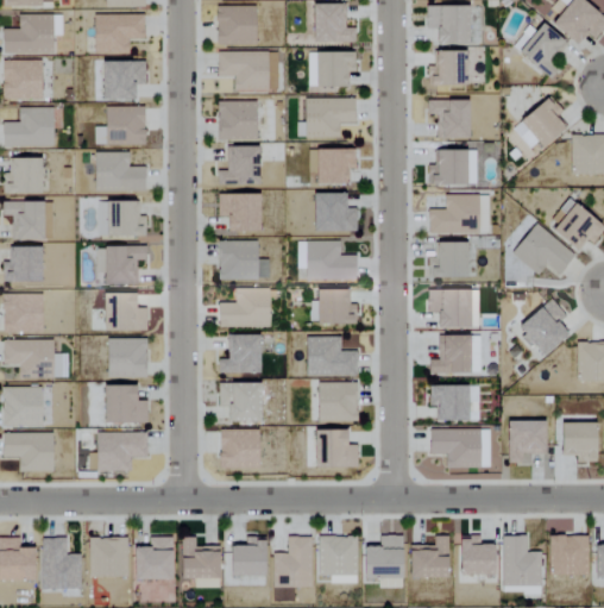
[(587,32),(596,39),(603,30),(603,17),(584,0),(571,0),(552,23),(577,44),(587,32)]
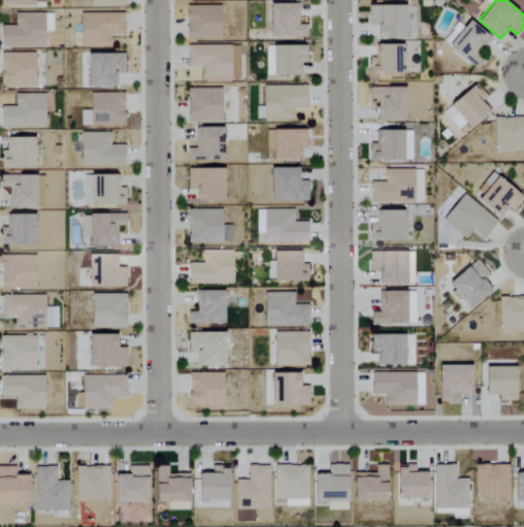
[(302,3),(270,3),(270,36),(310,37),(310,24),(301,24),(302,3)]
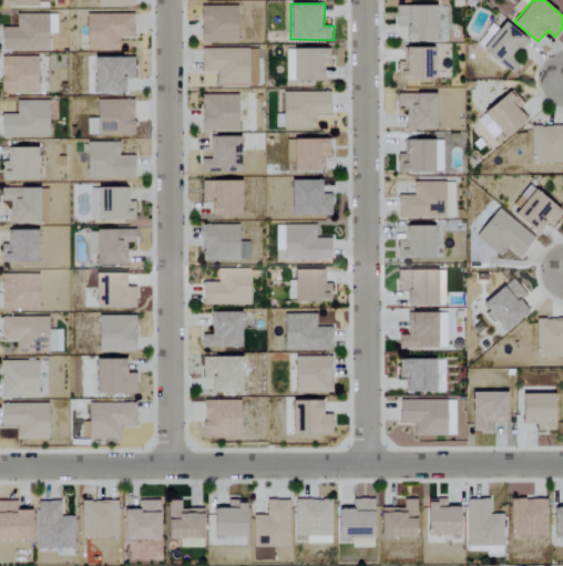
[(203,40),(239,41),(241,6),(204,4),(203,40)]
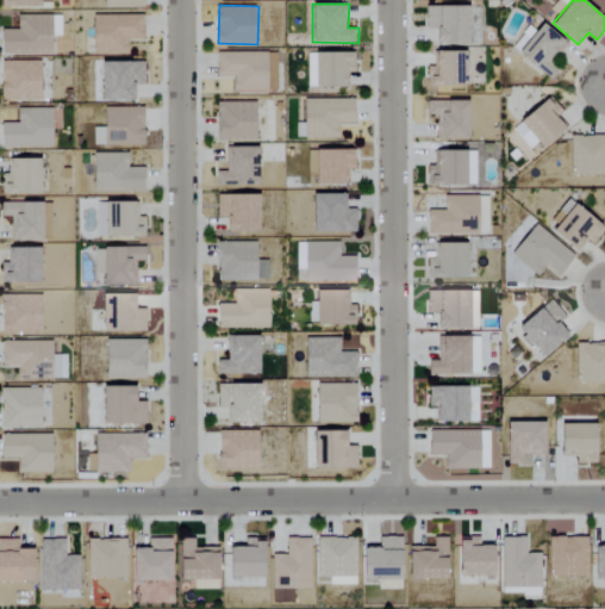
[(428,28),(437,28),(437,43),(471,44),(471,6),(429,5),(428,28)]
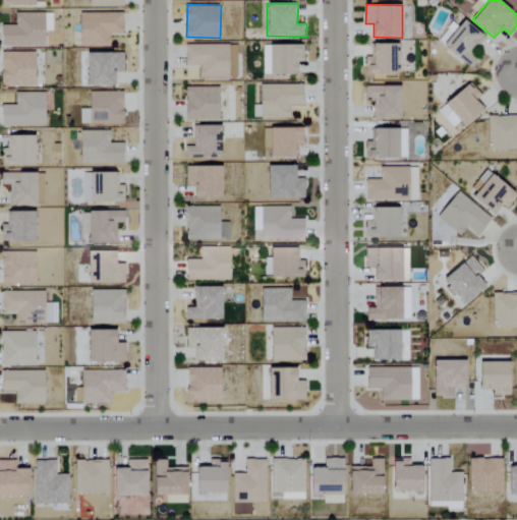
[(54,11),(16,12),(17,24),(3,24),(4,45),(47,45),(47,30),(55,30),(54,11)]
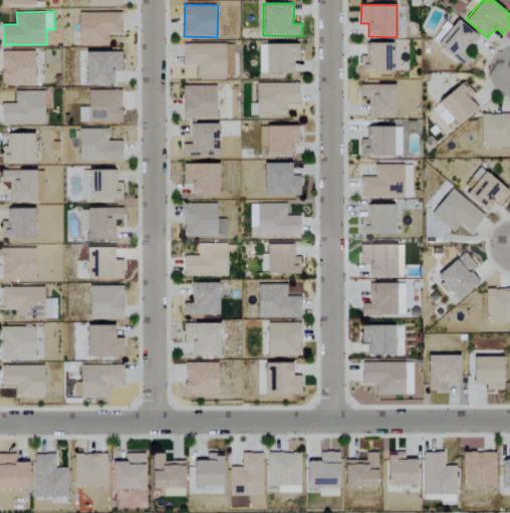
[(110,44),(110,32),(124,32),(123,12),(79,12),(80,44),(110,44)]
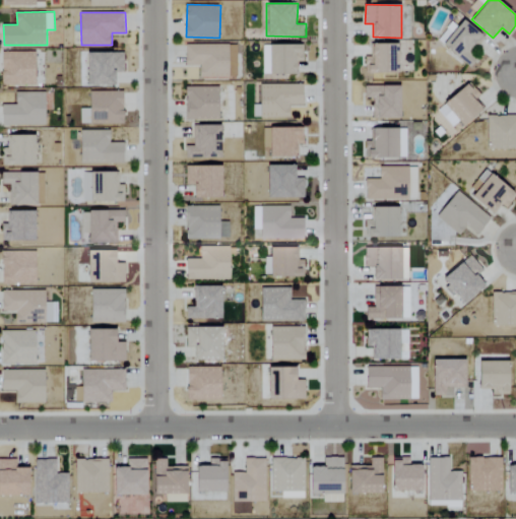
[(443,48),(472,65),(490,38),(460,19),(443,48)]
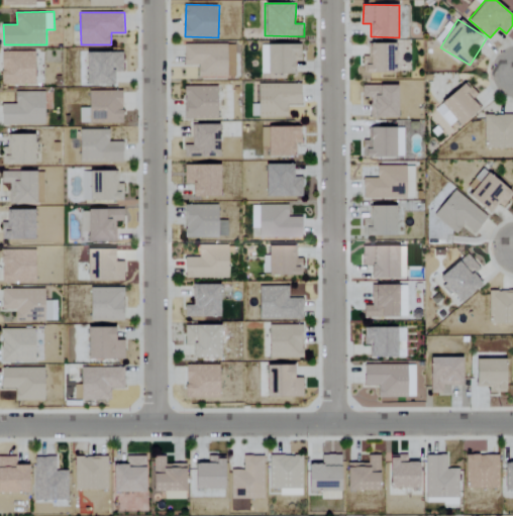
[(398,43),(371,42),(371,65),(366,65),(366,72),(397,72),(398,43)]
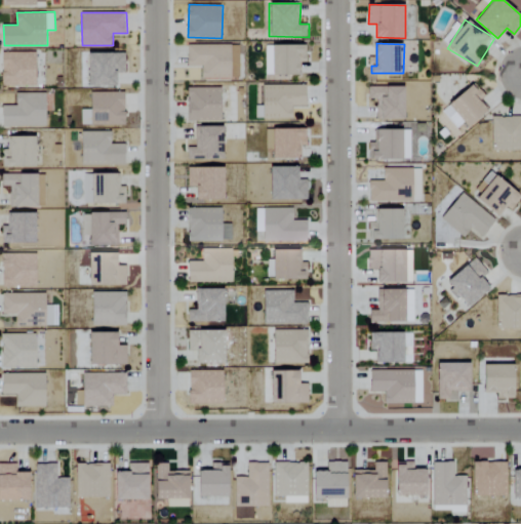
[(232,45),(189,44),(189,66),(203,66),(203,77),(232,77),(232,45)]
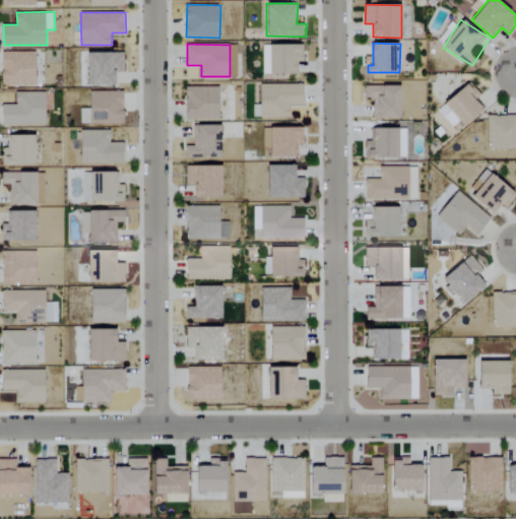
[(240,44),(231,44),(230,76),(239,76),(240,44)]
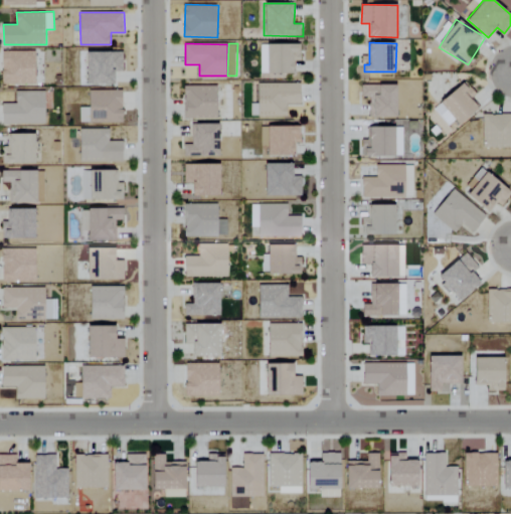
[(302,44),(263,44),(263,72),(294,73),(294,60),(302,60),(302,44)]
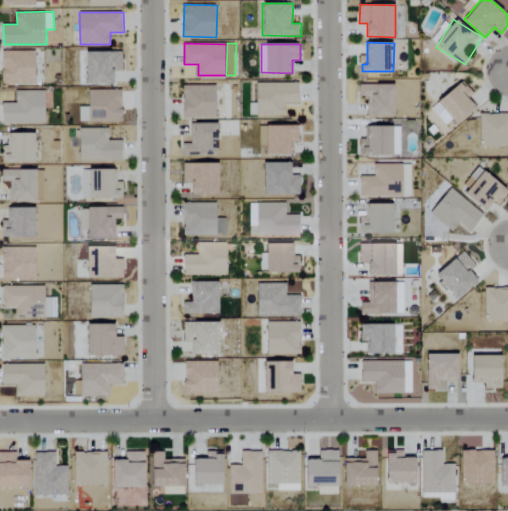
[(35,83),(36,51),(3,50),(2,82),(35,83)]
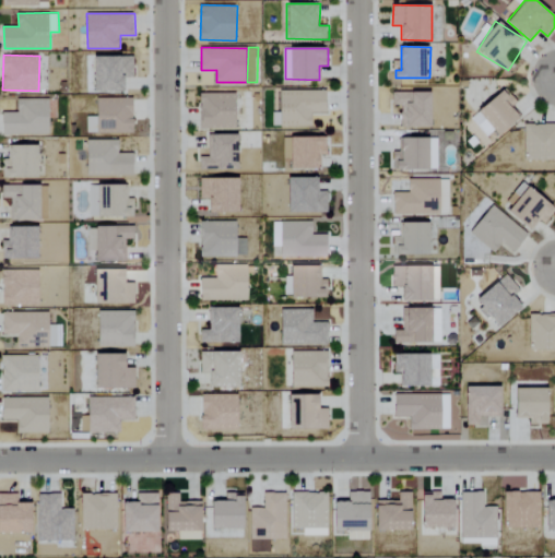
[(94,56),(94,92),(125,91),(125,76),(137,76),(136,56),(94,56)]
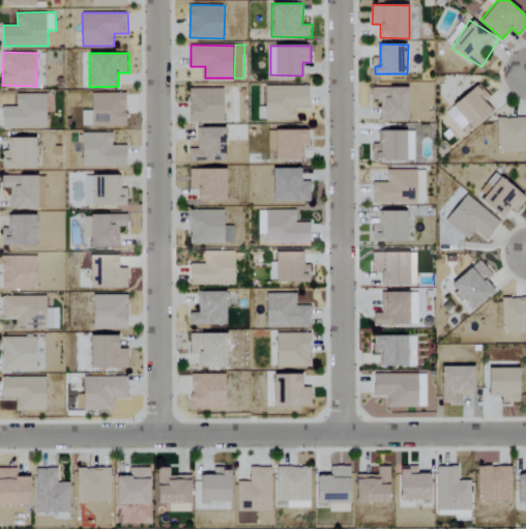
[(312,86),(265,85),(265,119),(297,119),(297,107),(312,108),(312,86)]
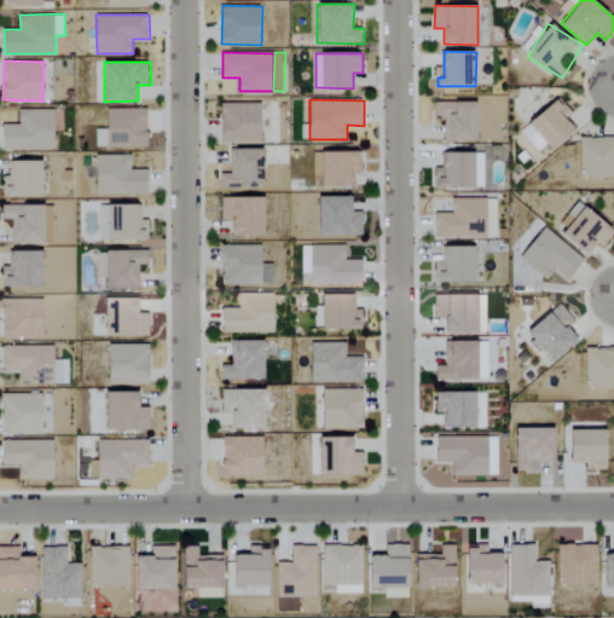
[(552,150),(578,126),(555,100),(522,131),(540,150),(546,144),(552,150)]
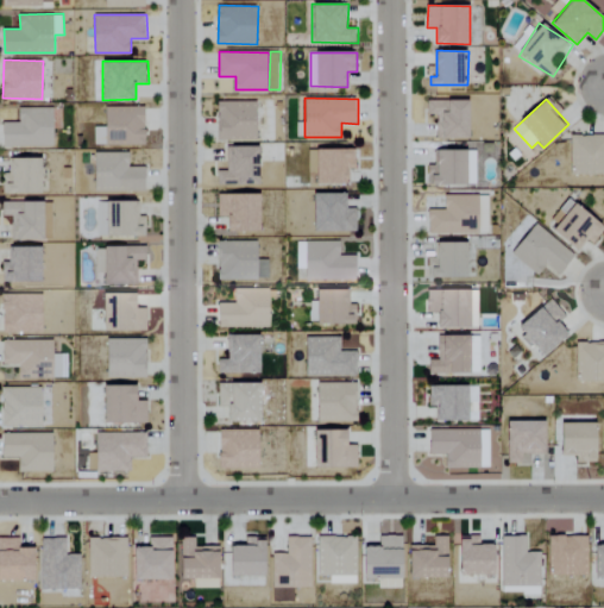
[(471,138),(471,100),(429,100),(429,116),(439,116),(439,138),(471,138)]
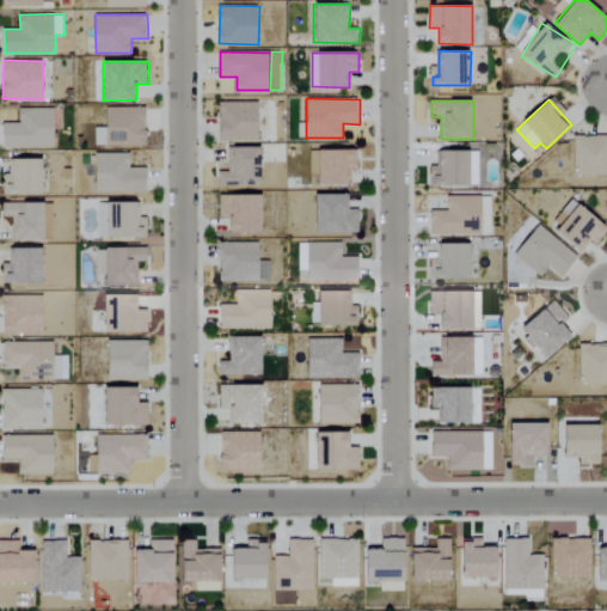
[(220,140),(259,140),(259,102),(221,102),(220,140)]
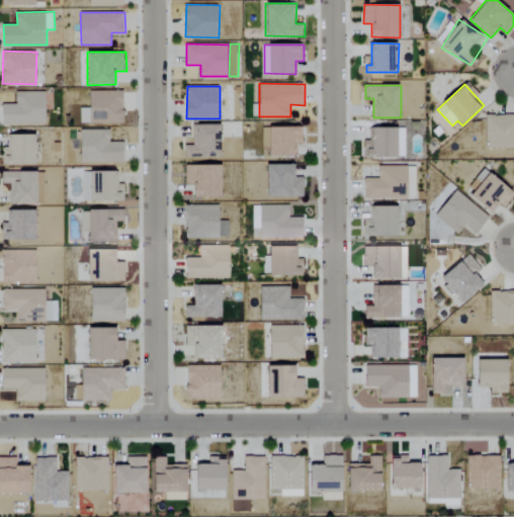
[(125,91),(90,90),(89,112),(83,112),(83,123),(124,124),(125,91)]
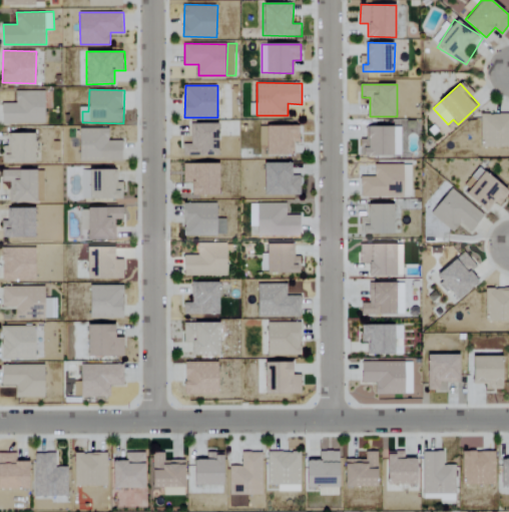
[(3,123),(46,122),(45,90),(16,90),(17,102),(3,102),(3,123)]
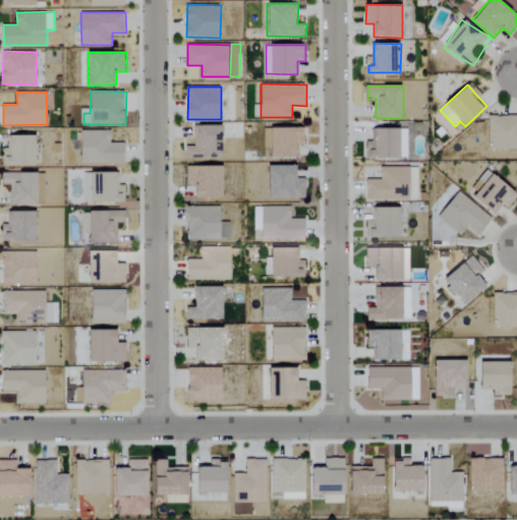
[(516,115),(491,115),(491,149),(516,149),(516,115)]
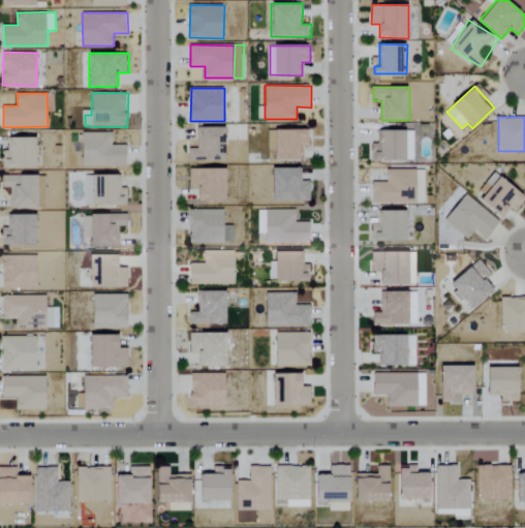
[(198,126),(197,148),(190,148),(190,159),(226,160),(227,127),(198,126)]
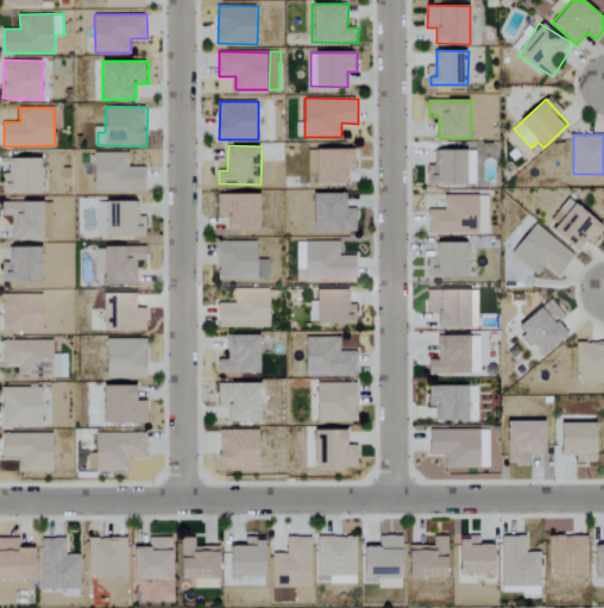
[(357,149),(310,149),(310,171),(316,171),(316,185),(348,183),(348,169),(358,168),(357,149)]
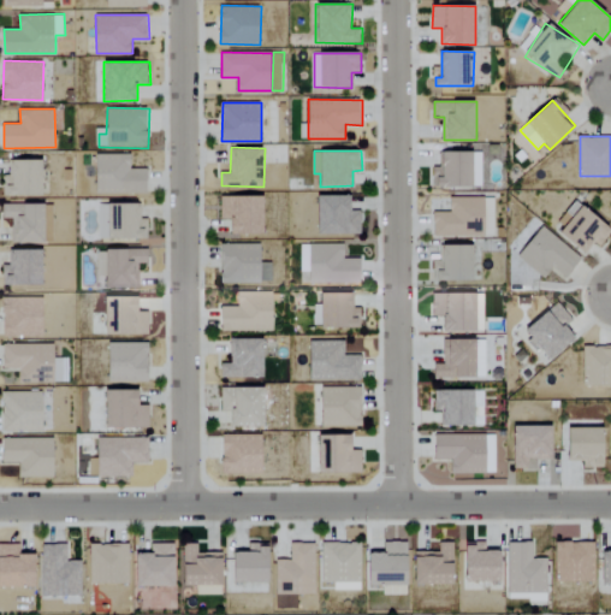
[(484,152),(439,151),(438,185),(484,187),(484,152)]
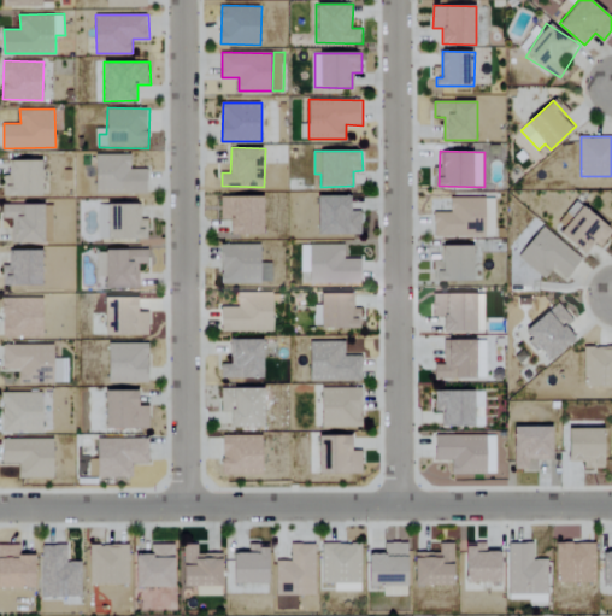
[(98,153),(98,192),(149,193),(151,169),(133,169),(133,154),(98,153)]
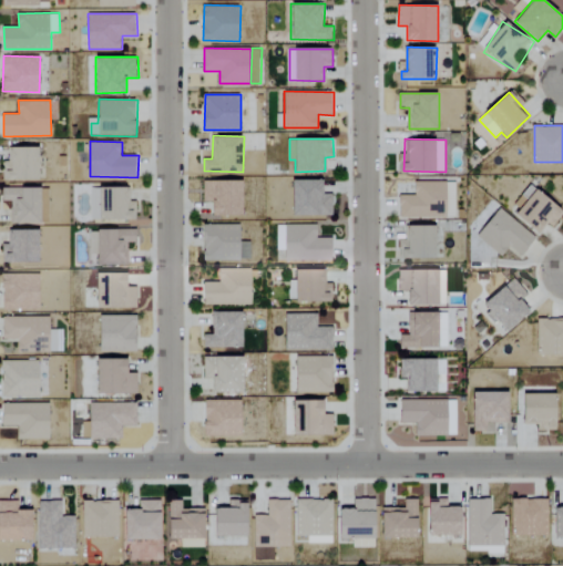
[(4,181),(40,179),(39,147),(10,147),(10,161),(3,161),(4,181)]
